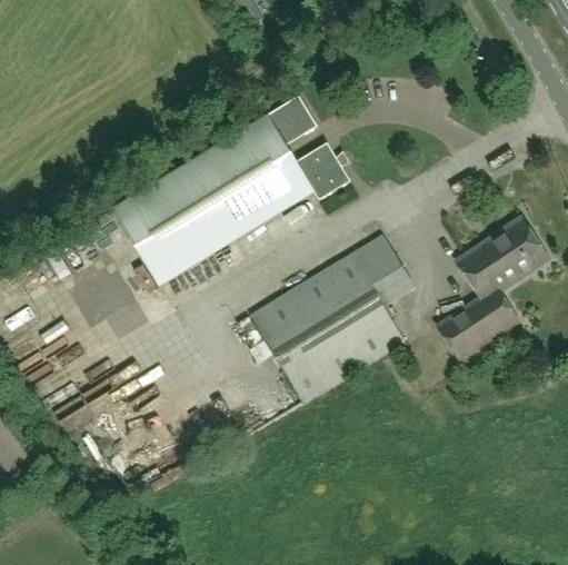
[(261,18),(253,6),(242,13),(250,26),(261,18)]
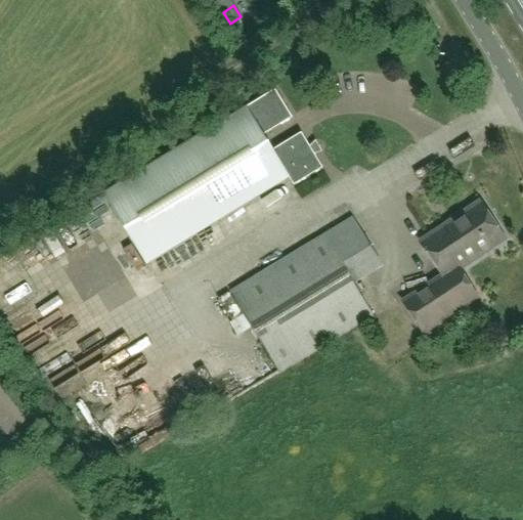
[(292,115),(274,87),(102,191),(145,262),(289,175),(293,182),(321,165),(301,130),(271,147),(262,132),(292,115)]
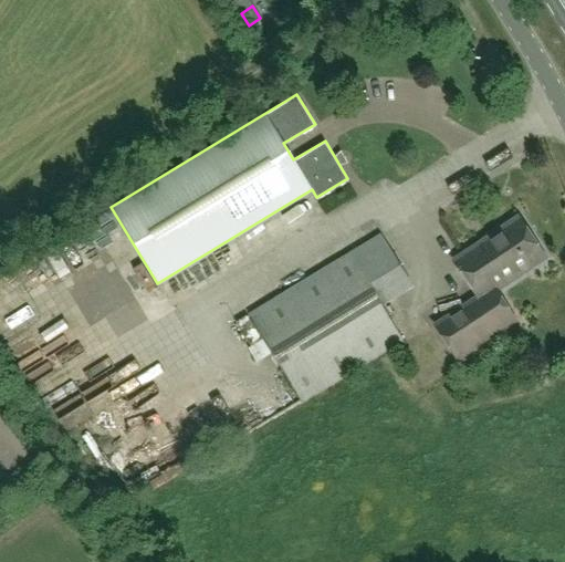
[(454,259),(478,295),(493,285),(495,289),(545,256),(518,215),(454,259)]
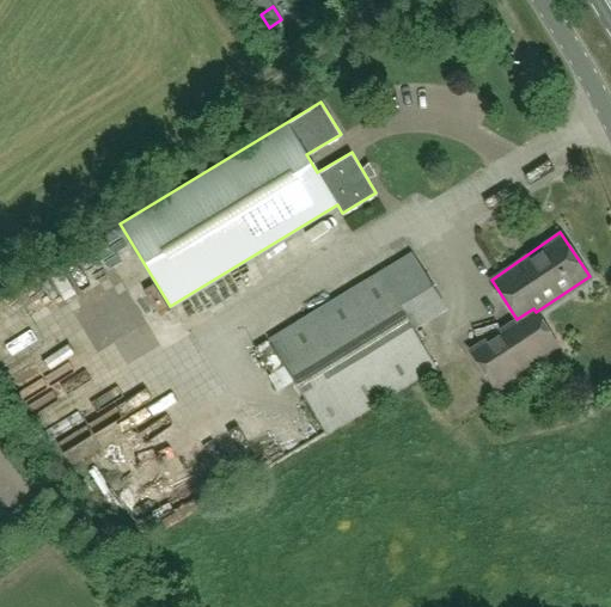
[(401,311),(434,290),(410,251),(268,338),(325,433),(434,366),(401,311)]
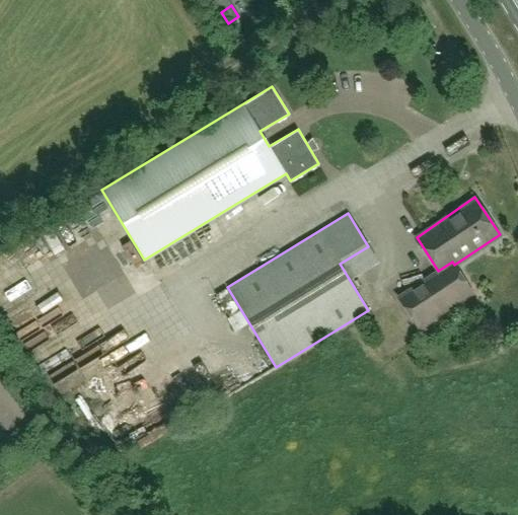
[(452,262),(438,271),(398,296),(418,326),(472,291),(454,265),(452,262)]
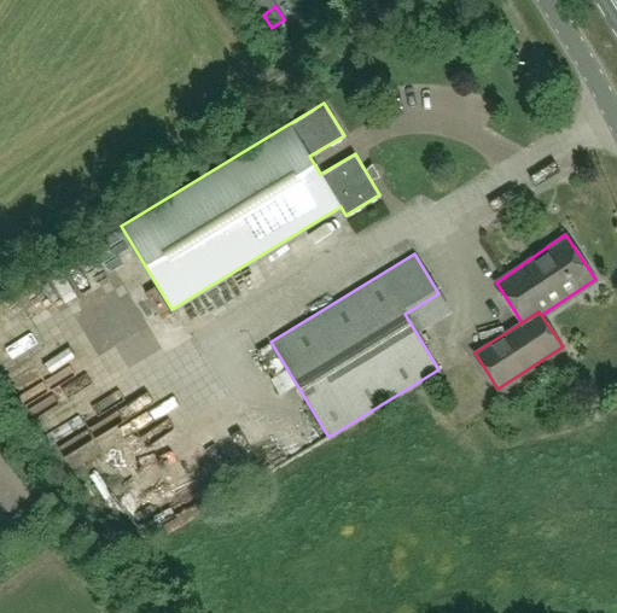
[(0,375),(28,357),(16,338),(0,346),(0,375)]
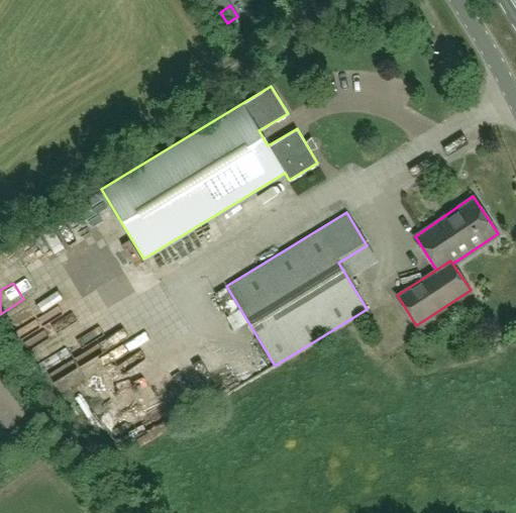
[(66,317),(87,303),(76,285),(55,299),(66,317)]
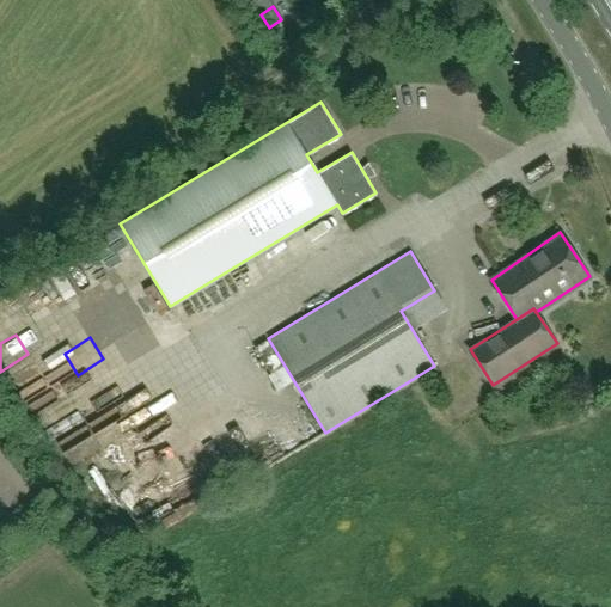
[(36,404),(62,390),(56,380),(30,394),(36,404)]
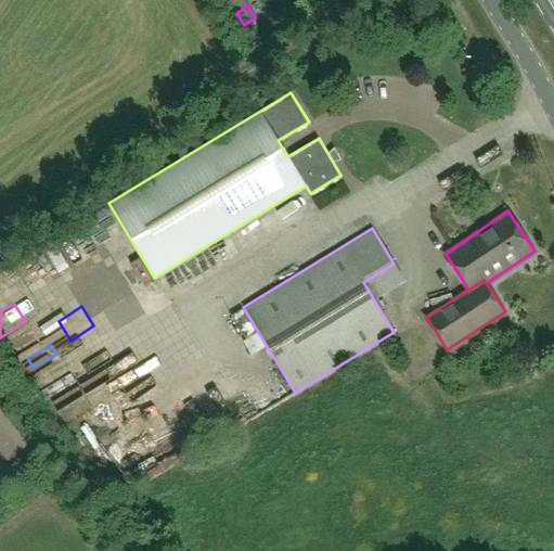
[(156,459),(144,462),(150,478),(162,474),(156,459)]
